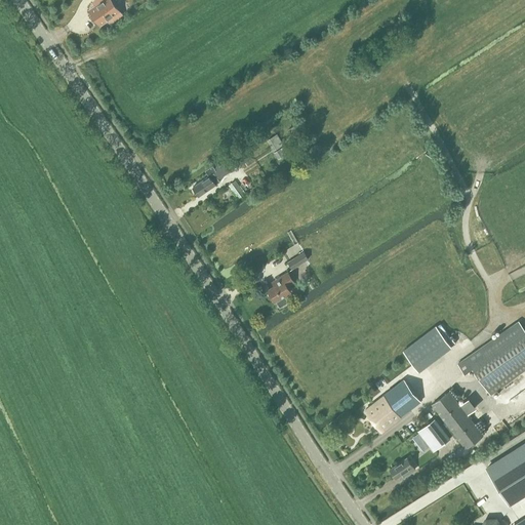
[(96,6),(91,10),(101,24),(108,18),(111,23),(122,14),(111,0),(95,0),(94,2),(96,6)]
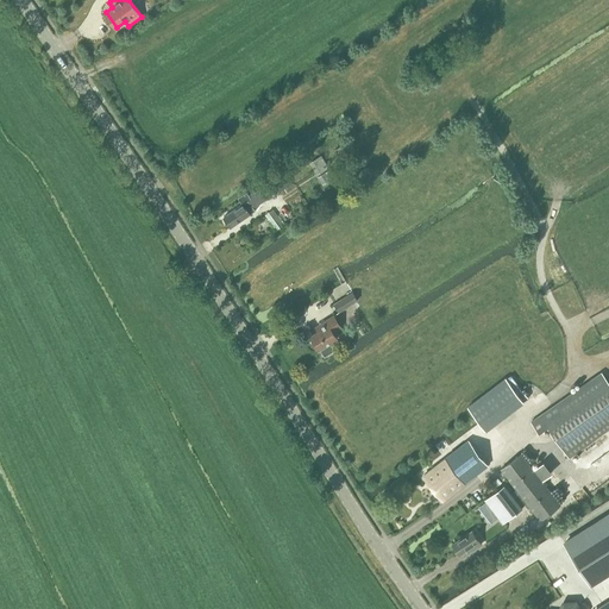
[(321,157),(312,163),(319,174),(327,167),(321,157)]
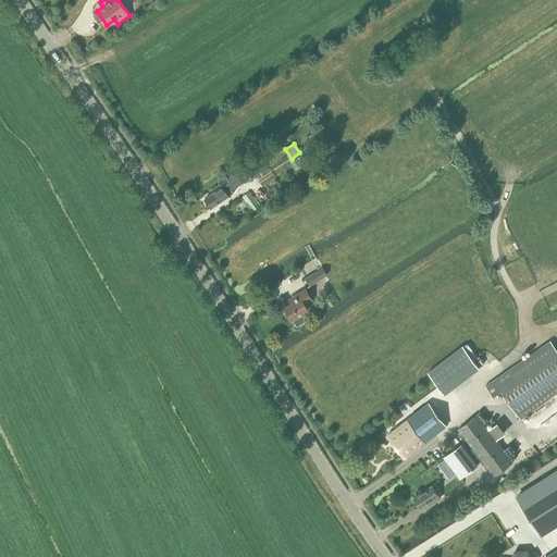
[(261,157),(250,164),(258,175),(269,169),(261,157)]
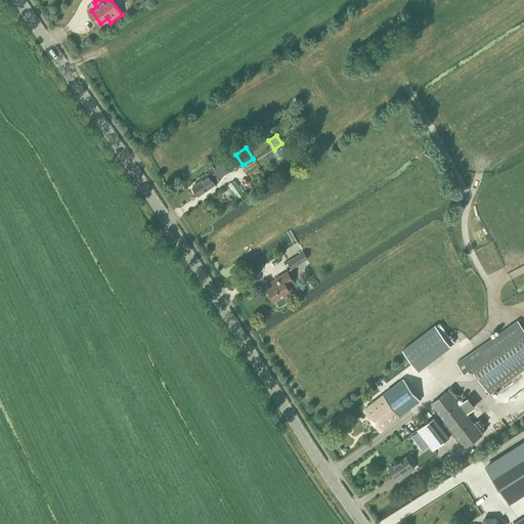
[(280,149),(275,153),(279,159),(285,156),(280,149)]
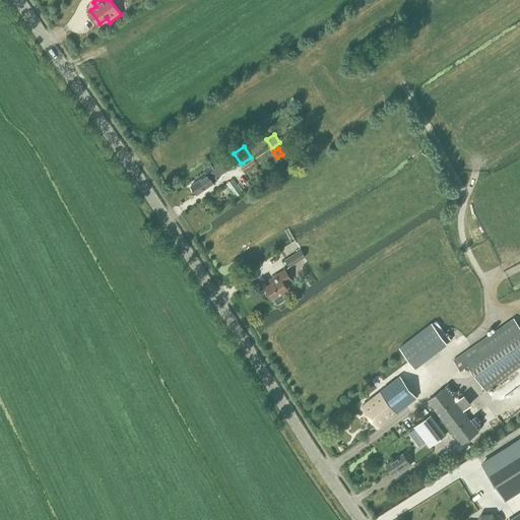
[(207,174),(191,185),(197,194),(218,180),(216,178),(232,167),(225,158),(212,168),(210,165),(204,169),(207,174)]
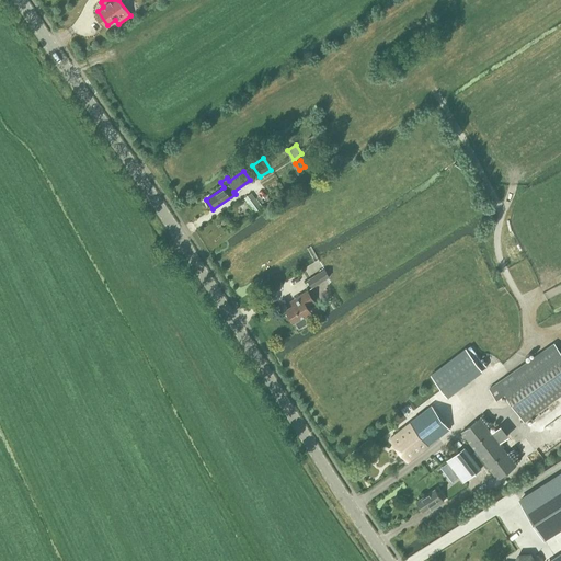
[(252,194),(245,198),(255,212),(262,207),(252,194)]
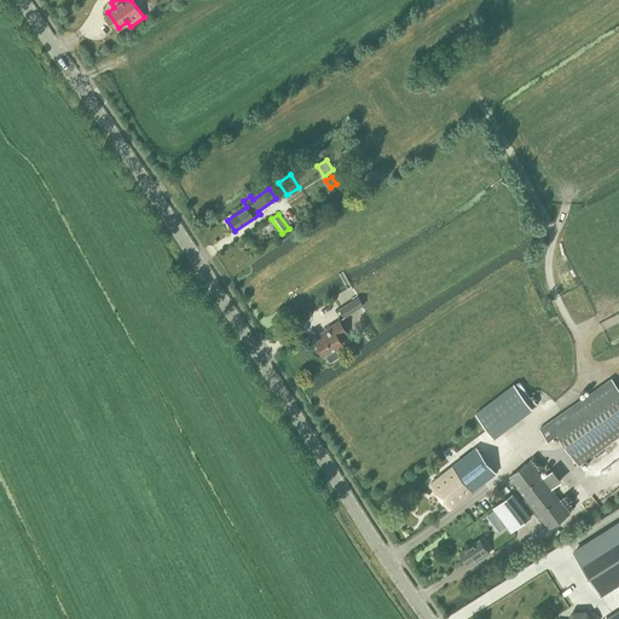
[(359,298),(340,310),(345,317),(364,305),(359,298)]
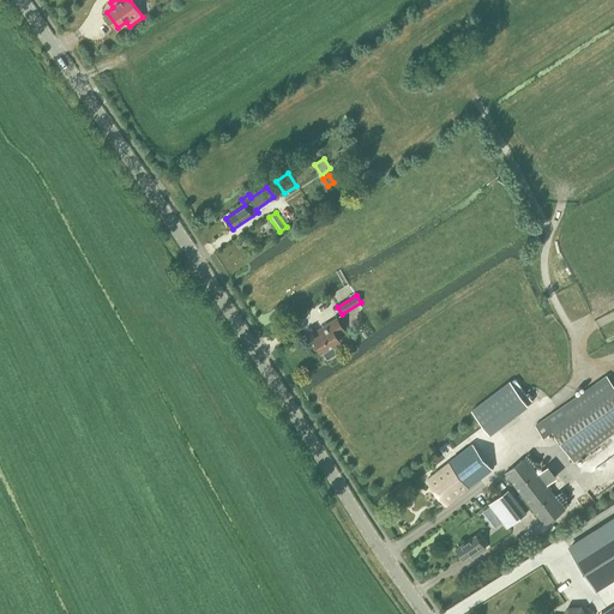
[(326,331),(313,338),(321,353),(323,351),(327,359),(337,353),(332,345),(341,341),(337,335),(344,330),(337,318),(323,326),(326,331)]
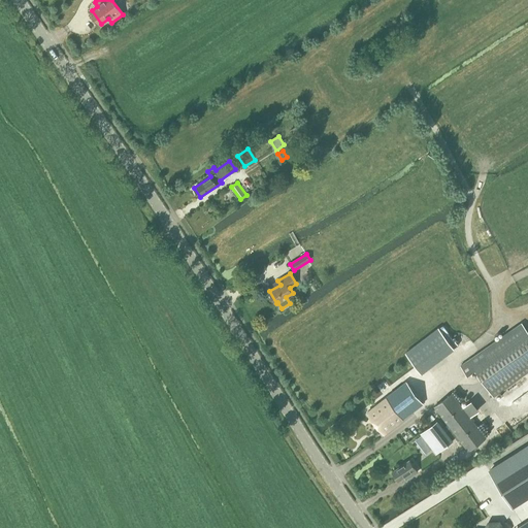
[(527,330),(522,322),(460,365),(467,375),(475,370),(493,397),(527,372),(527,330)]
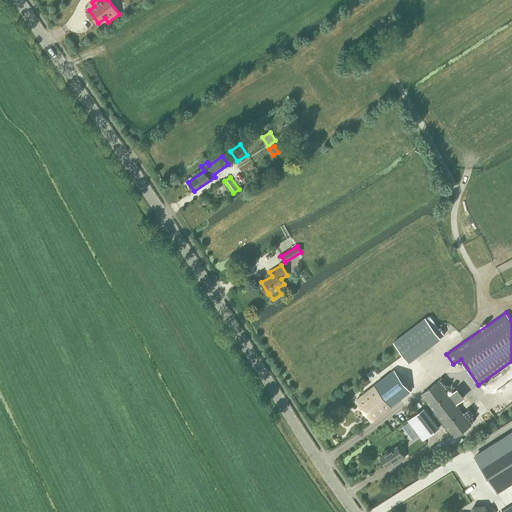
[(426,318),(411,329),(394,342),(408,362),(440,337),(426,318)]
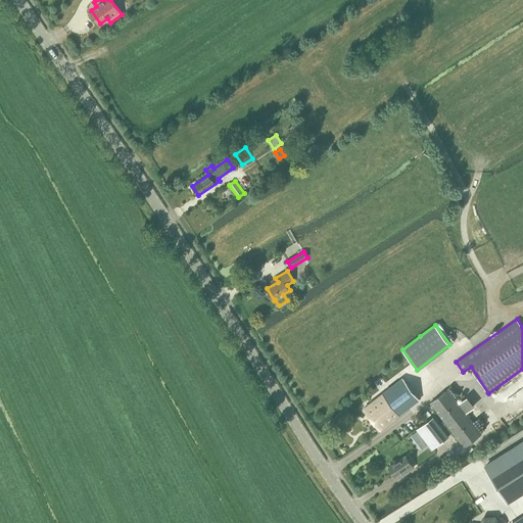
[(400,379),(361,411),(377,432),(397,417),(418,401),(400,379)]
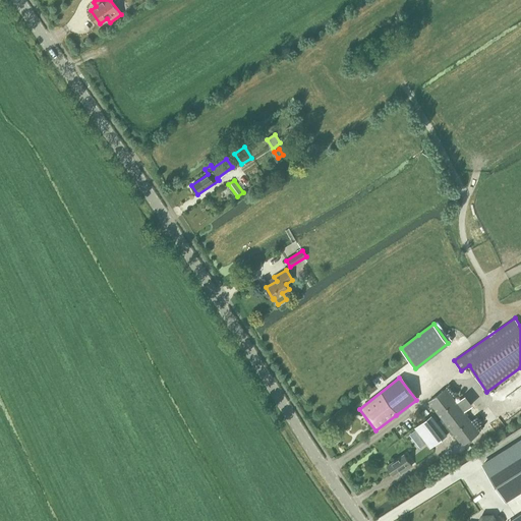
[(441,392),(442,392),(428,401),(462,445),(479,431),(452,396),(462,389),(456,381),(441,392)]
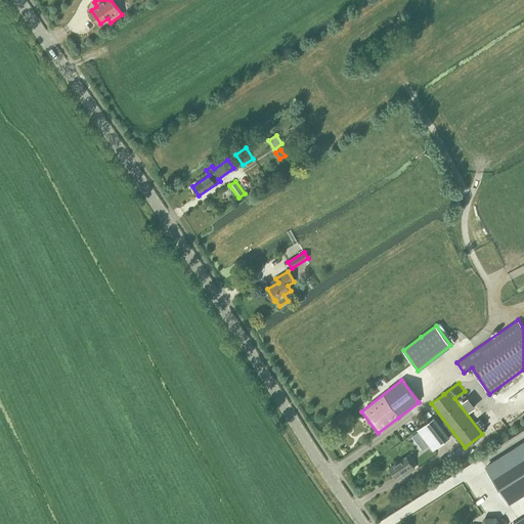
[(436,417),(419,430),(434,450),(450,437),(436,417)]
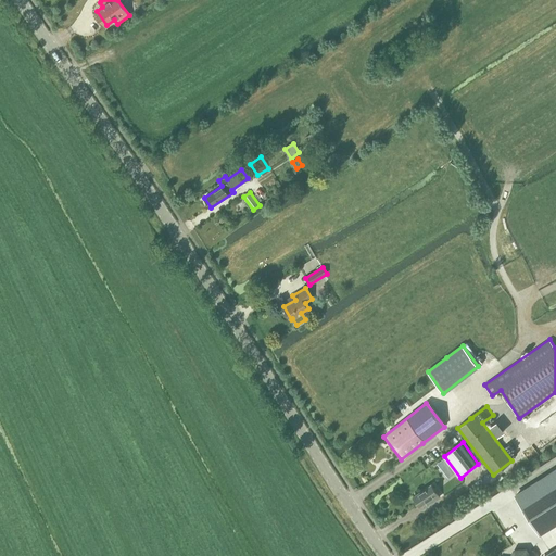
[(555,467),(514,494),(540,534),(555,523),(555,467)]
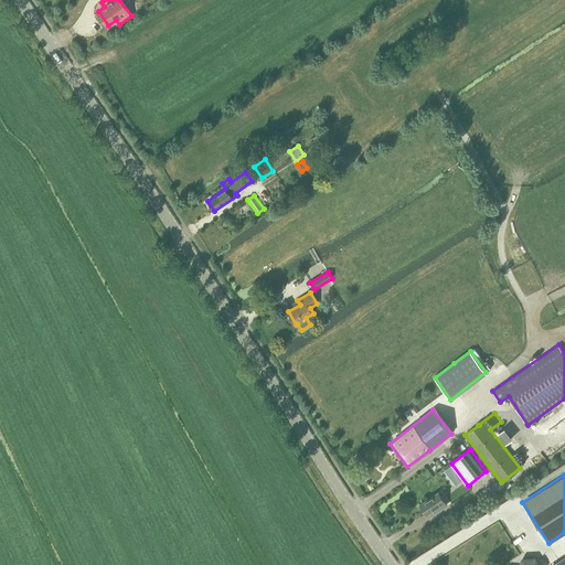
[(438,492),(419,504),(426,514),(433,509),(435,512),(447,504),(438,492)]
